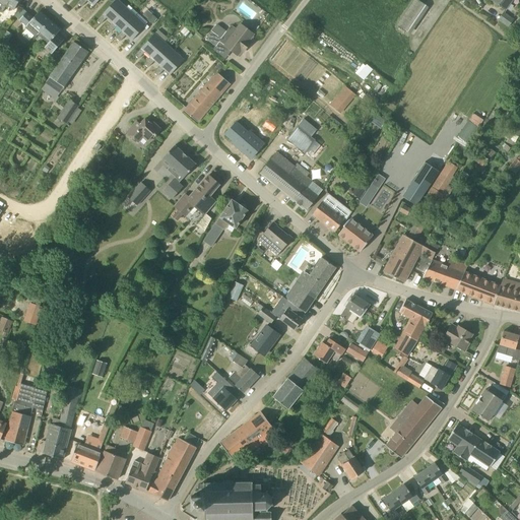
[(0,0),(0,11),(2,13),(7,5),(14,9),(19,0),(0,0)]
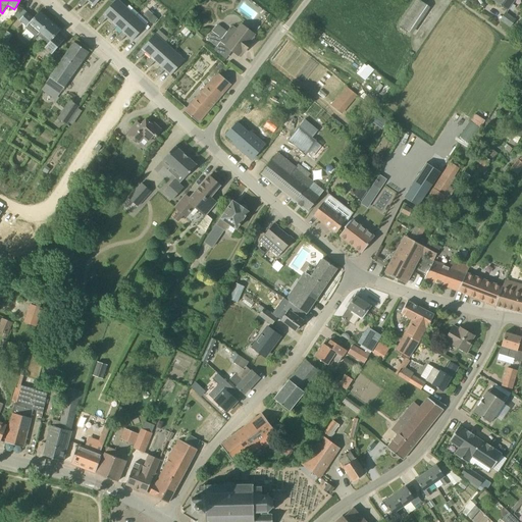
[(113,23),(126,8),(117,0),(116,0),(98,21),(101,24),(107,17),(113,23)]
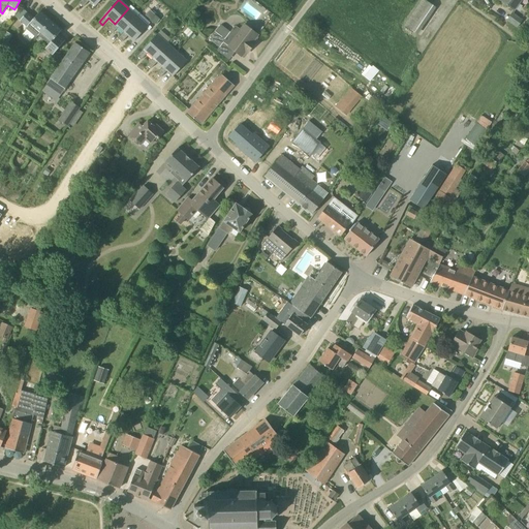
[(421,0),(417,6),(429,14),(434,7),(424,0),(421,0)]
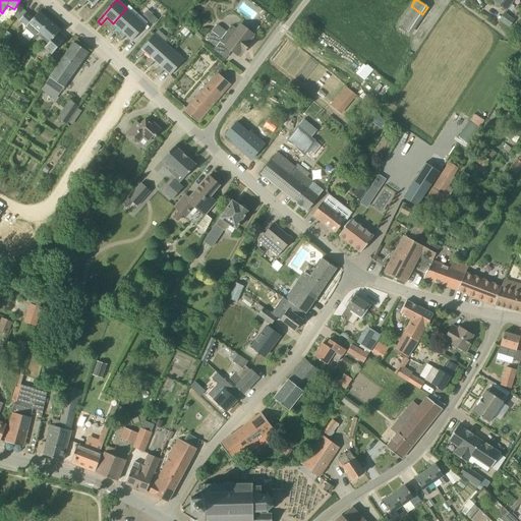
[(493,0),(493,1),(506,10),(513,0),(493,0)]
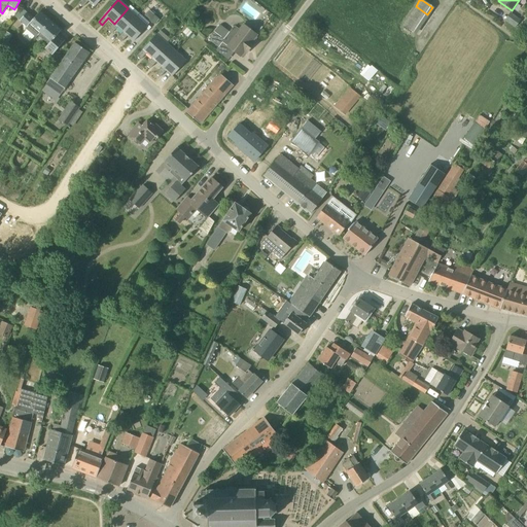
[(124,32),(138,16),(128,8),(114,24),(108,30),(112,33),(117,27),(124,32)]
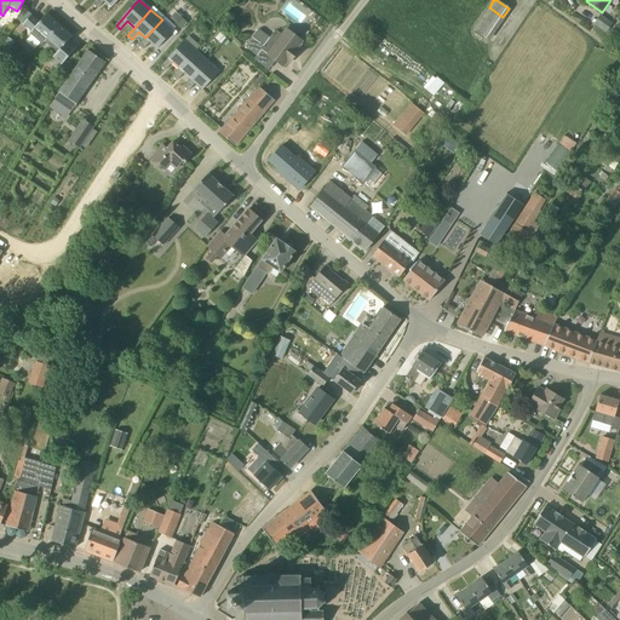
[(170,17),(176,23),(181,17),(174,12),(170,17)]
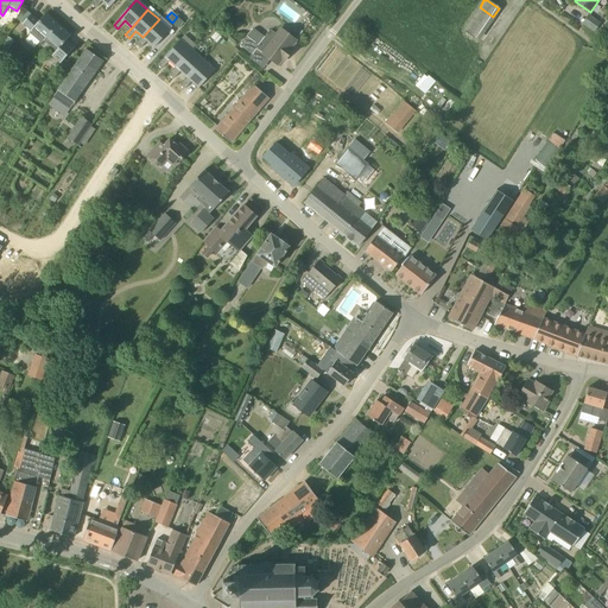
[(46,38),(48,38),(59,24),(46,13),(39,21),(31,14),(23,24),(31,32),(30,33),(42,44),(46,38)]
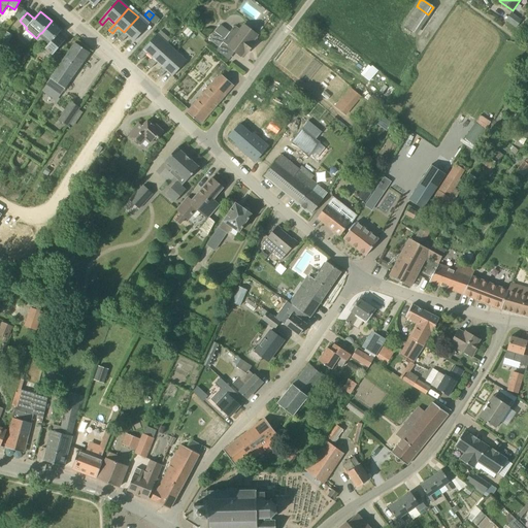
[(516,28),(521,20),(510,12),(505,20),(516,28)]
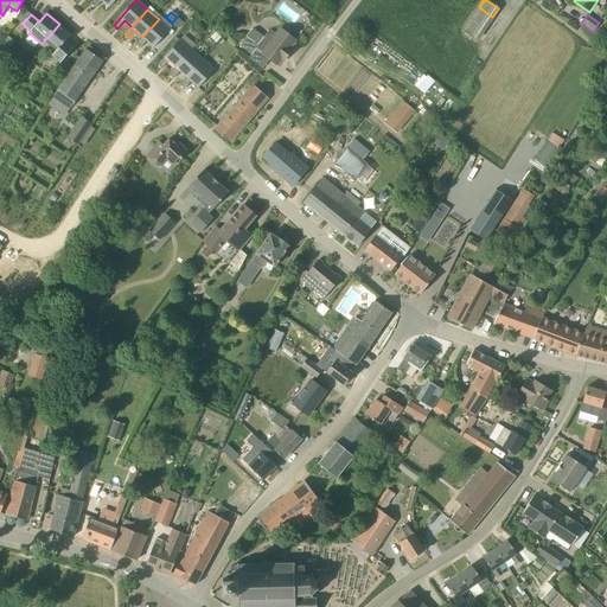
[(183,21),(177,17),(172,23),(172,24),(178,29),(183,21)]
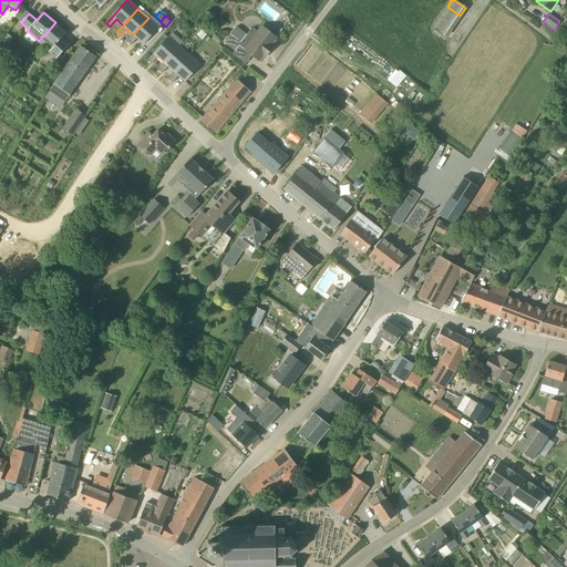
[(144,44),(158,28),(148,18),(133,34),(126,42),(131,45),(137,38),(144,44)]
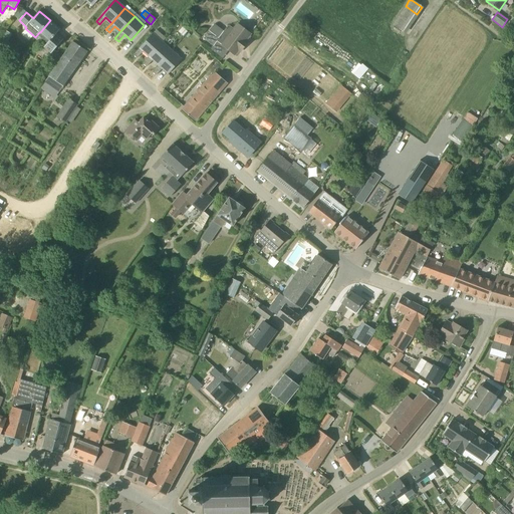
[(50,20),(40,32),(50,41),(47,44),(44,48),(50,54),(64,39),(57,33),(60,29),(50,20)]
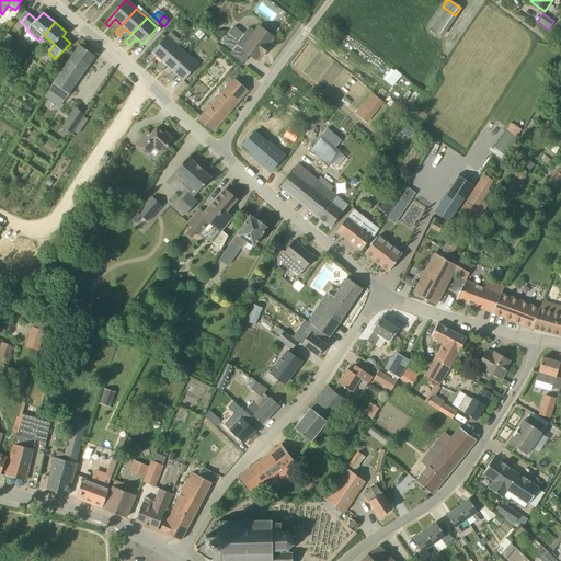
[(273,37),(264,31),(259,26),(255,32),(251,29),(249,29),(244,34),(239,42),(228,34),(222,42),(232,50),(237,45),(242,49),(256,60),(260,55),(262,57),(271,45),(268,44),(273,37)]
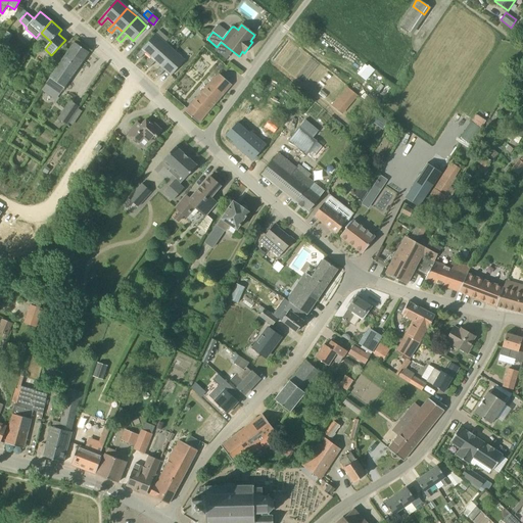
[(186,28),(181,32),(186,37),(190,32),(186,28)]
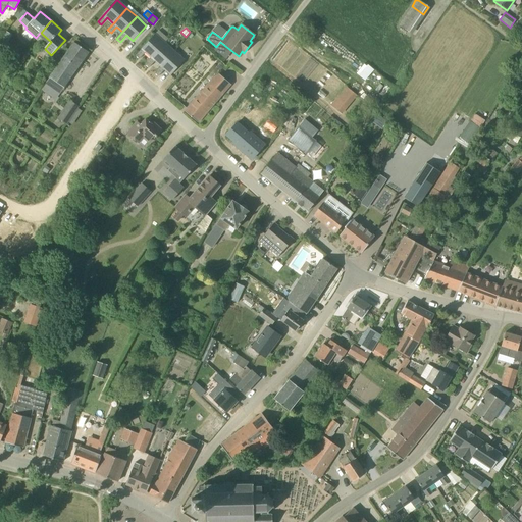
[(6,32),(0,42),(0,44),(3,46),(5,43),(7,44),(12,35),(6,32)]
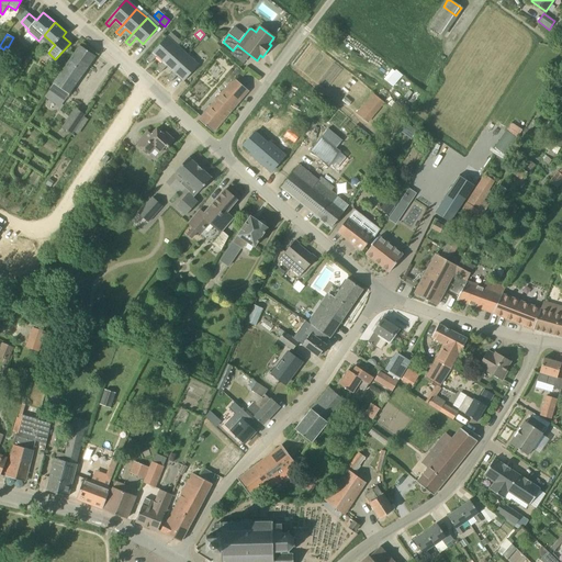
[(163,63),(178,46),(167,36),(146,60),(150,64),(157,56),(163,63)]
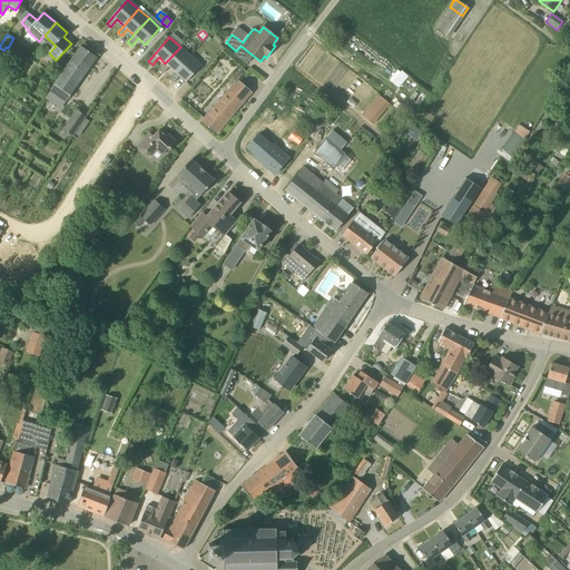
[(67,101),(97,57),(81,46),(51,90),(67,101)]
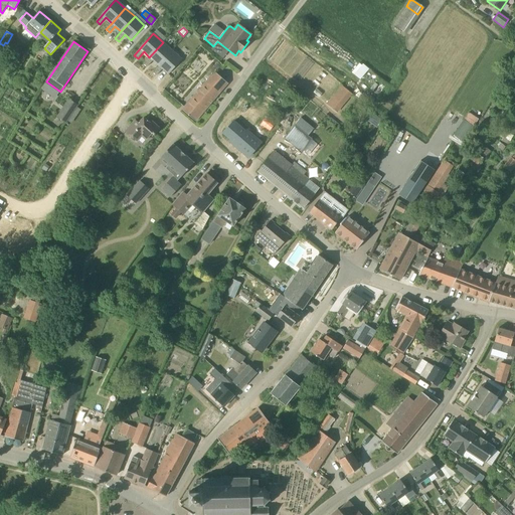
[(159,65),(172,51),(163,42),(149,57),(143,63),(147,66),(153,60),(159,65)]
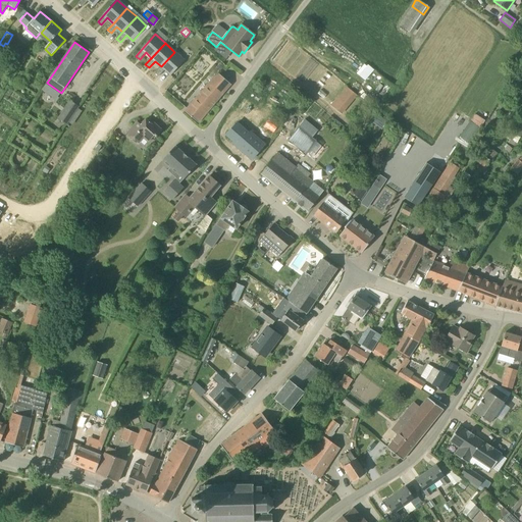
[(170,75),(184,60),(174,52),(161,66),(155,73),(159,76),(164,70),(170,75)]
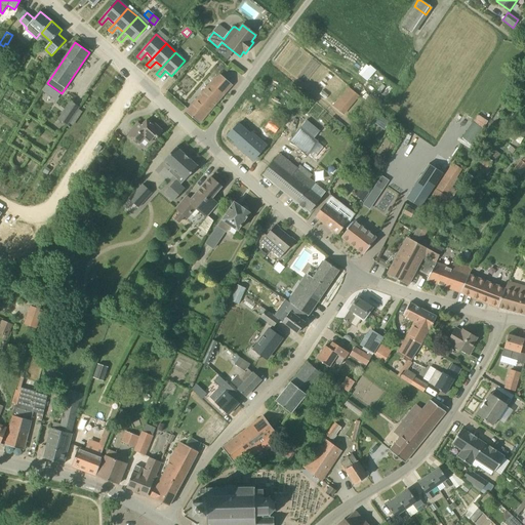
[(367,80),(375,70),(366,63),(358,73),(367,80)]
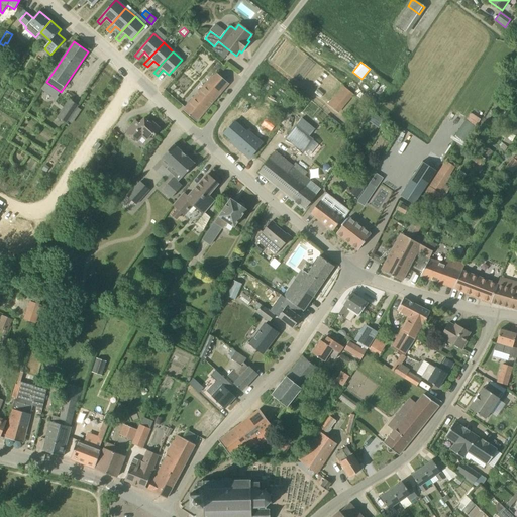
[(196,122),(229,83),(216,72),(183,110),(196,122)]
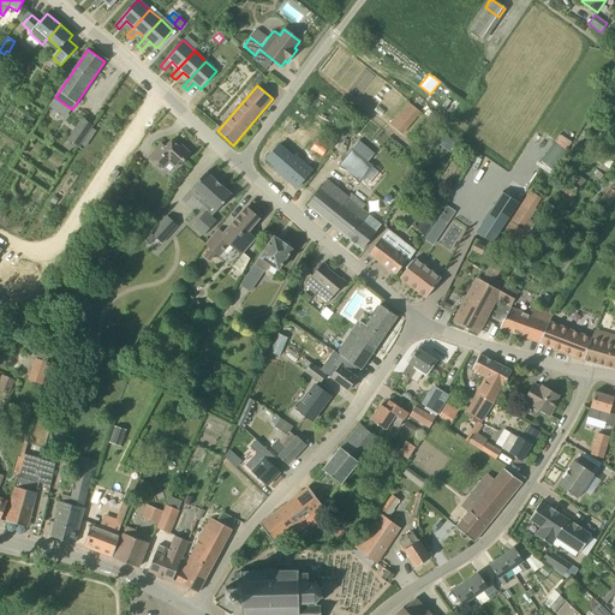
[(390,124),(404,135),(421,112),(407,102),(390,124)]
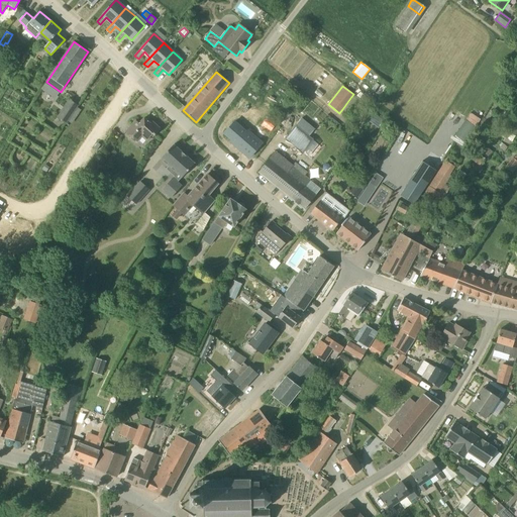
[(66,123),(78,105),(69,100),(65,107),(67,108),(60,119),(66,123)]
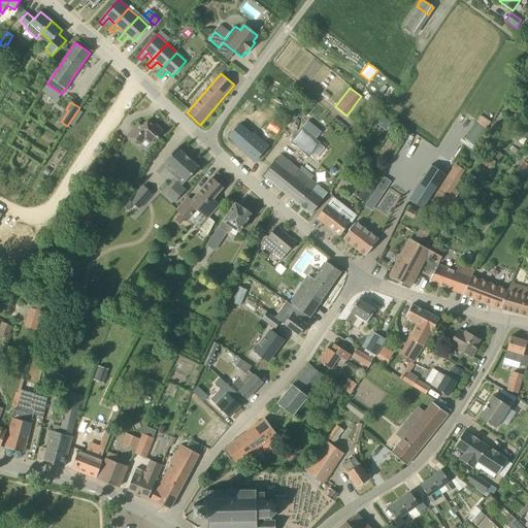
[(480,116),(476,122),(487,127),(490,121),(480,116)]
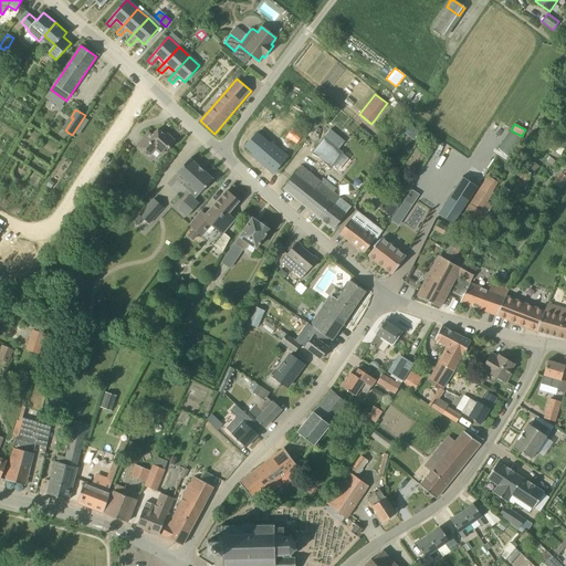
[(165,135),(158,129),(153,135),(149,132),(137,144),(148,154),(154,148),(161,155),(167,148),(168,149),(176,142),(166,133),(165,135)]
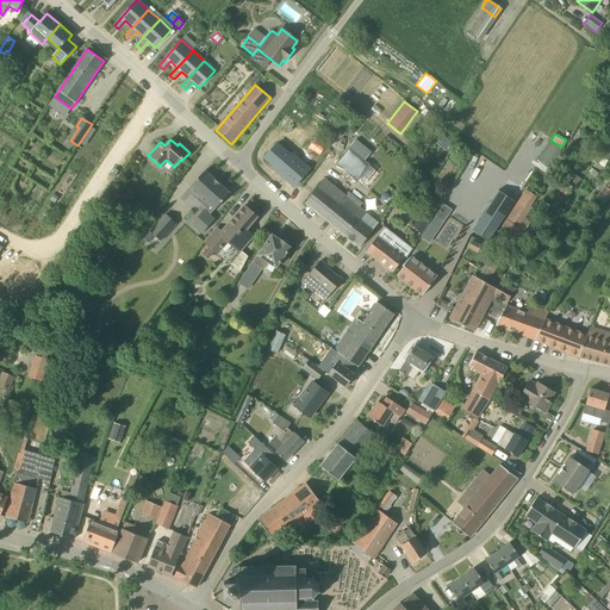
[(358,181),(367,168),(371,165),(365,160),(369,154),(354,141),(336,165),(358,181)]
